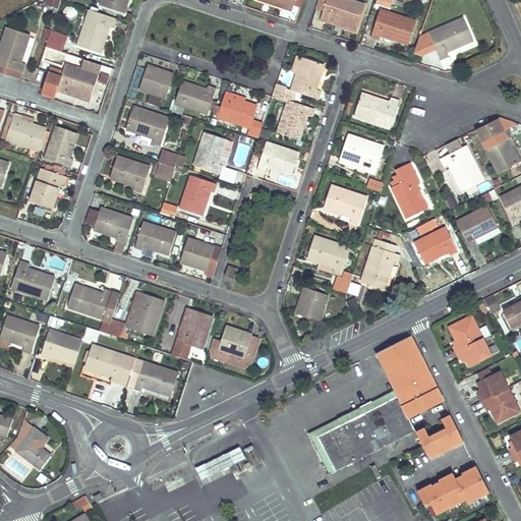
[(58,8),(61,1),(57,0),(47,0),(46,4),(58,8)]
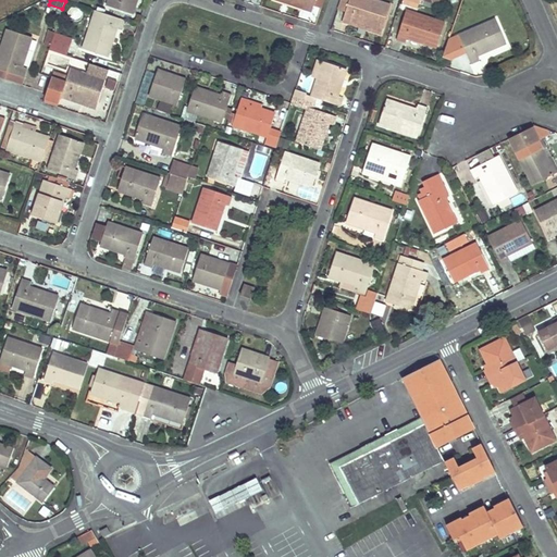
[(109,0),(108,7),(134,15),(136,7),(134,5),(135,0),(109,0)]
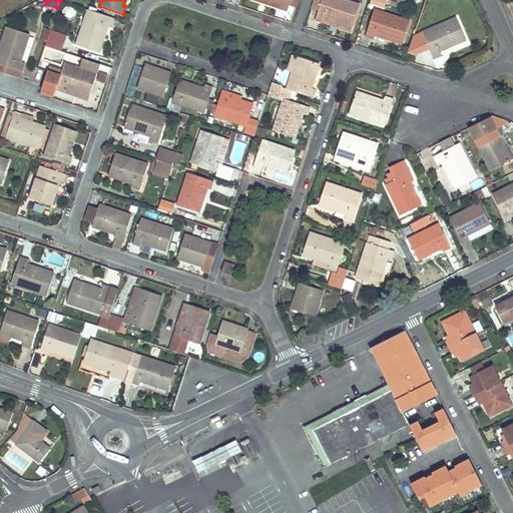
[(296,8),(298,0),(252,0),(288,12),(290,6),(296,8)]
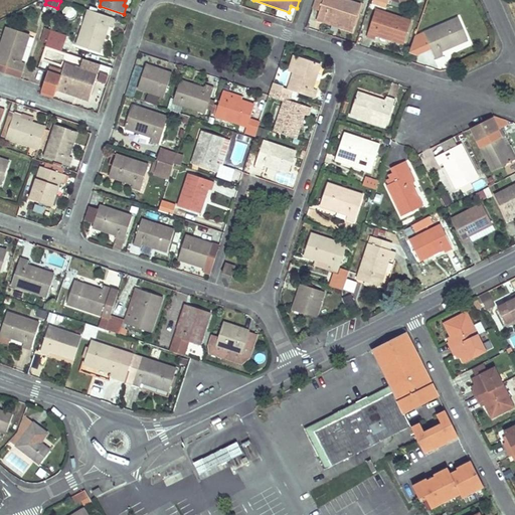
[(320,11),(323,0),(316,0),(313,9),(314,9),(319,11),(320,11)]
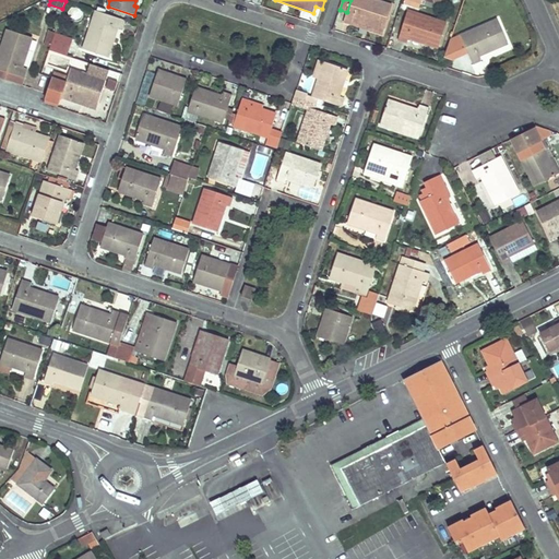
[(384,31),(393,7),(373,0),(351,0),(347,12),(344,23),(353,26),(355,21),(384,31)]
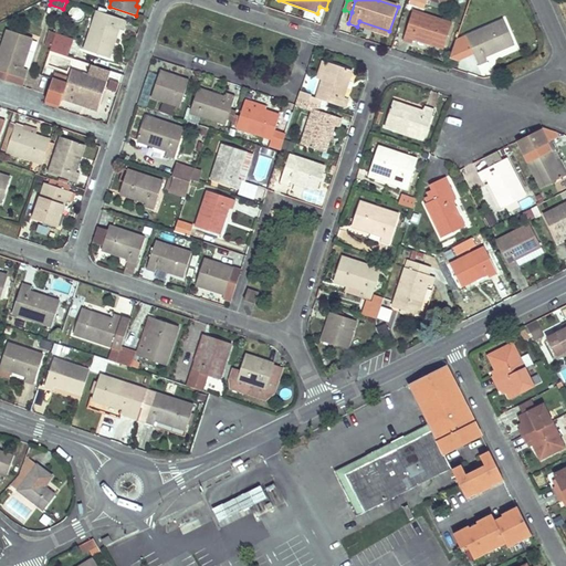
[(444,48),(452,24),(413,11),(404,41),(412,44),(415,38),(444,48)]
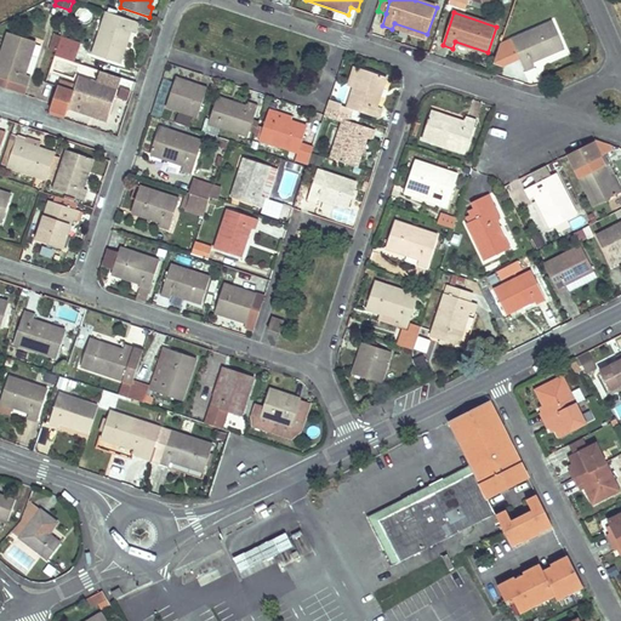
[(119,64),(131,30),(137,33),(140,23),(107,13),(92,55),(119,64)]
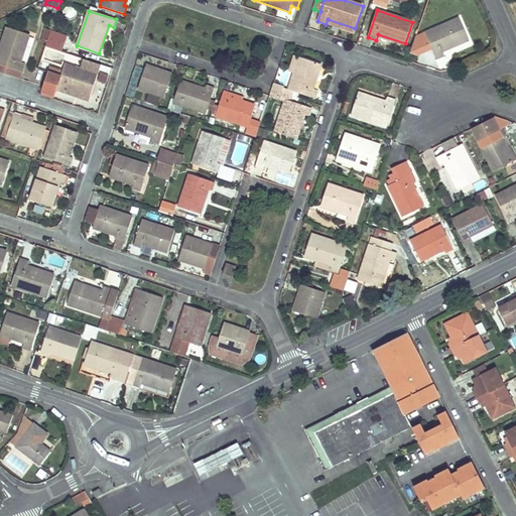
[(469,39),(460,18),(425,33),(436,59),(444,56),(442,50),(469,39)]
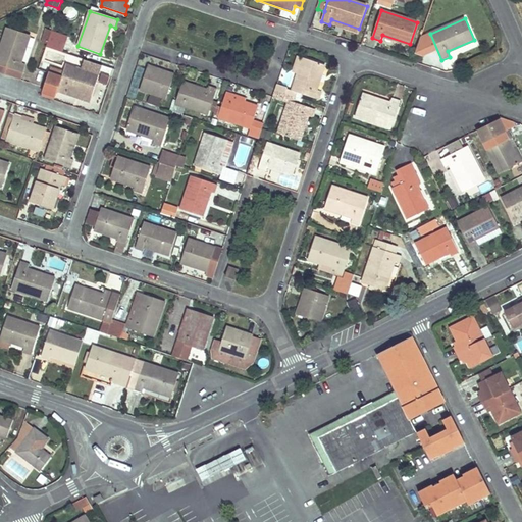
[(359,29),(331,19),(329,24),(357,34),(358,34),(359,29)]
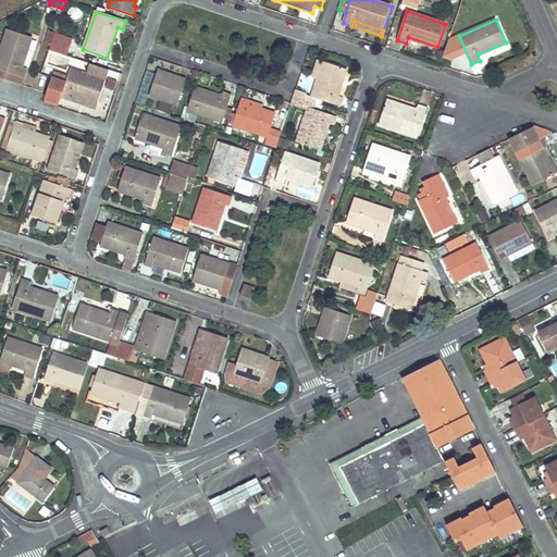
[(22,67),(32,38),(21,34),(9,31),(8,29),(0,53),(0,69),(25,78),(27,70),(22,67)]
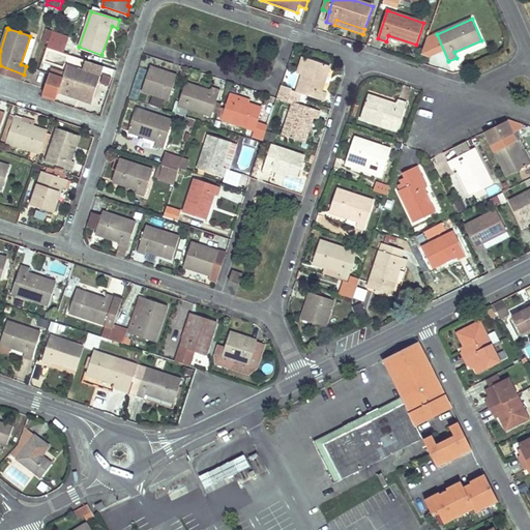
[(49,43),(53,32),(52,32),(49,31),(43,42),(49,43)]
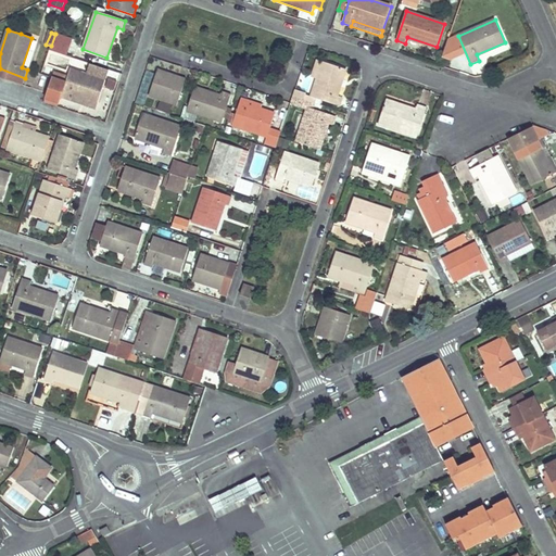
[(66,55),(72,39),(55,34),(51,46),(50,50),(66,55)]
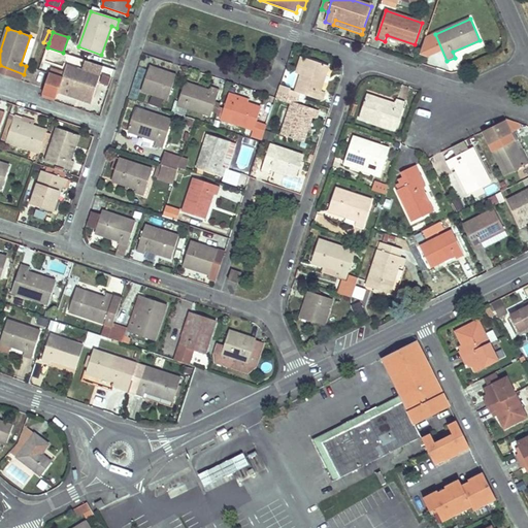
[(301,75),(306,59),(301,57),(296,73),(297,73),(301,74),(301,75)]
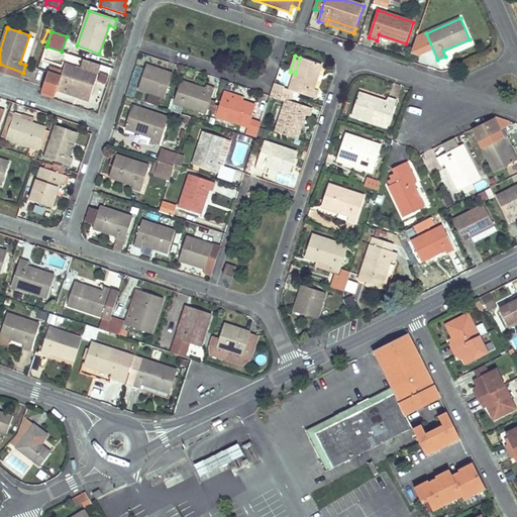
[(313,90),(321,65),(300,58),(295,74),(289,90),(295,92),(315,99),(318,91),(313,90)]
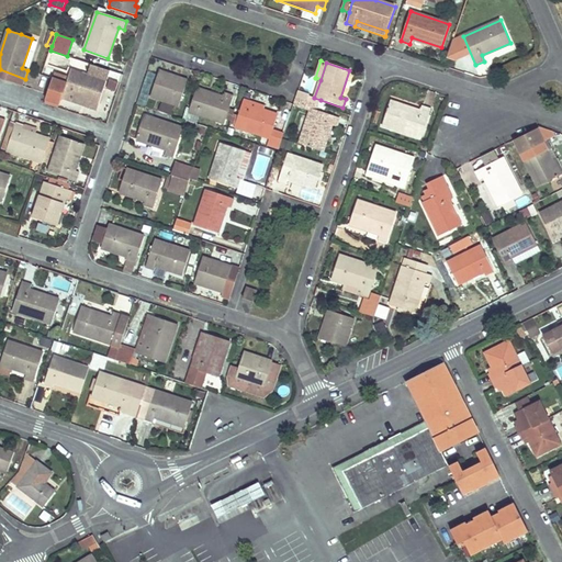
[(99,104),(107,82),(71,70),(68,78),(66,83),(53,79),(47,96),(46,99),(60,104),(63,98),(71,101),(72,96),(99,104)]
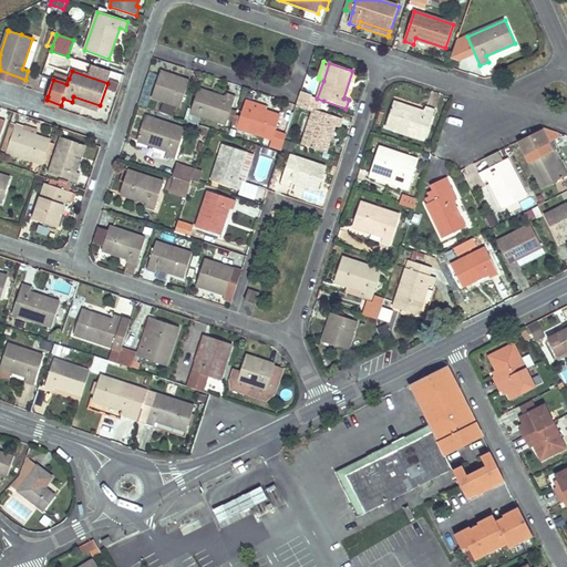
[(181,107),(189,81),(182,78),(181,81),(169,76),(171,74),(162,71),(152,98),(181,107)]
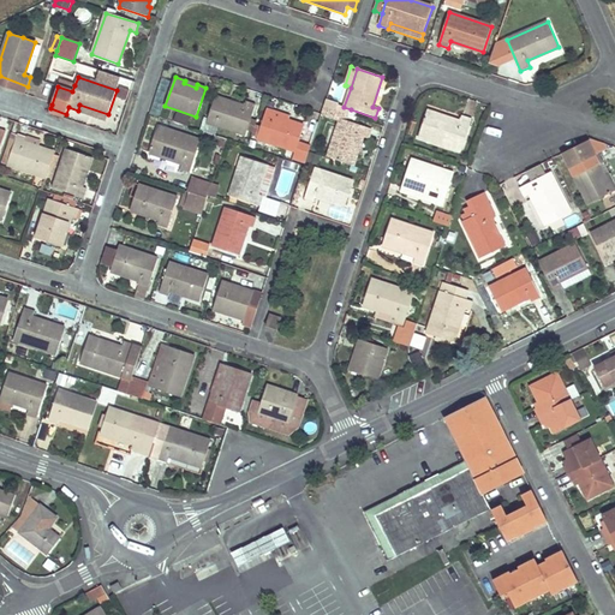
[(75,85),(60,81),(58,87),(72,91),(75,85)]
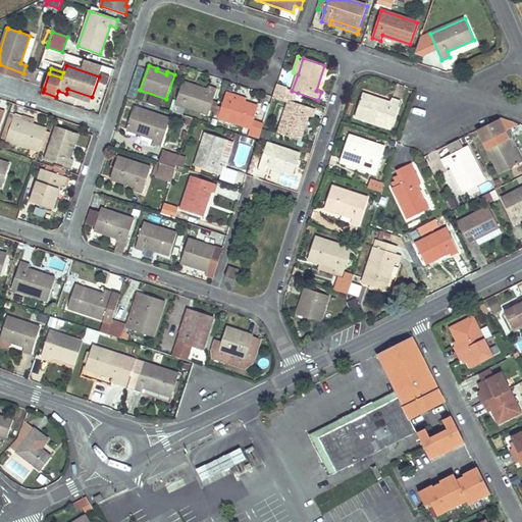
[(110,77),(102,74),(99,82),(108,85),(110,77)]
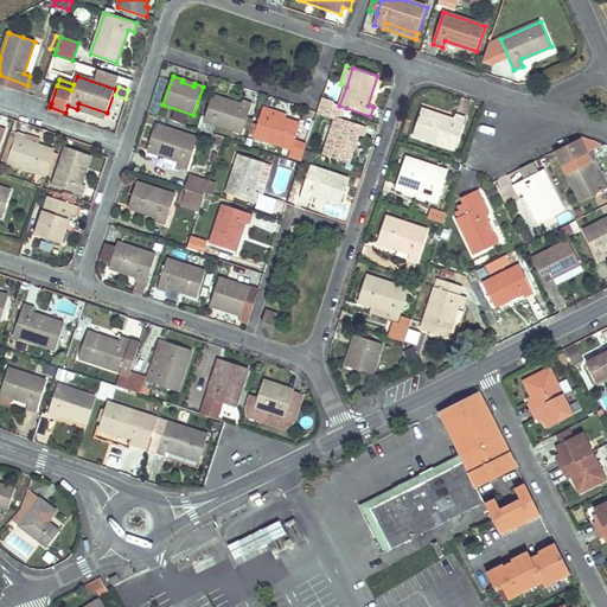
[(248,117),(253,103),(243,100),(241,106),(212,96),(204,121),(242,134),(244,127),(248,117)]
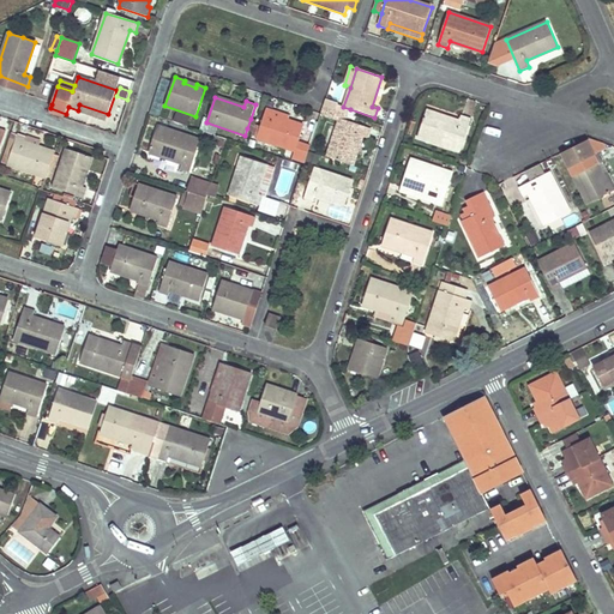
[(337,106),(338,106),(338,103),(326,100),(324,107),(336,112),(336,110),(337,106)]
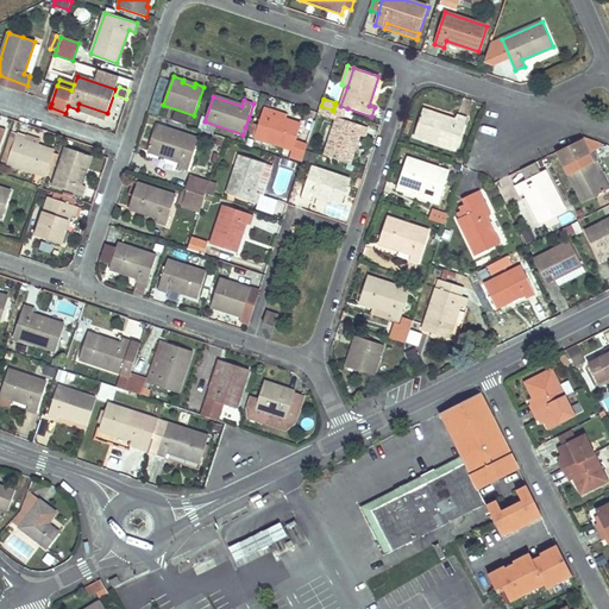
[(107,113),(79,104),(77,110),(105,119),(107,113)]
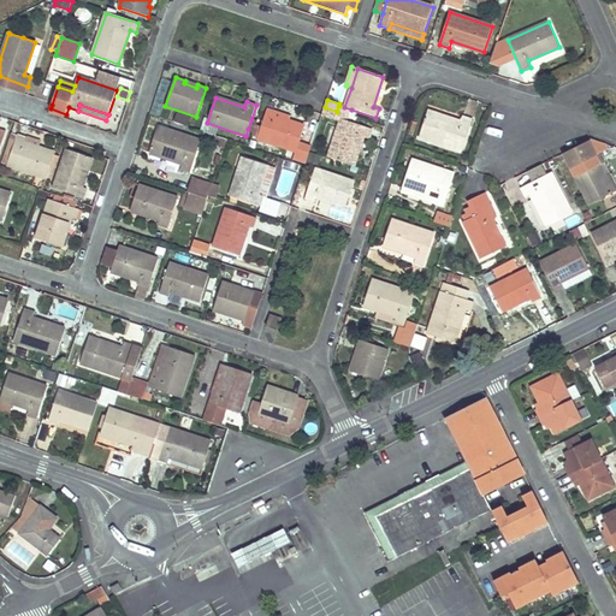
[(351,110),(344,107),(339,106),(338,106),(337,111),(337,112),(343,113),(349,116),(351,111),(351,110)]
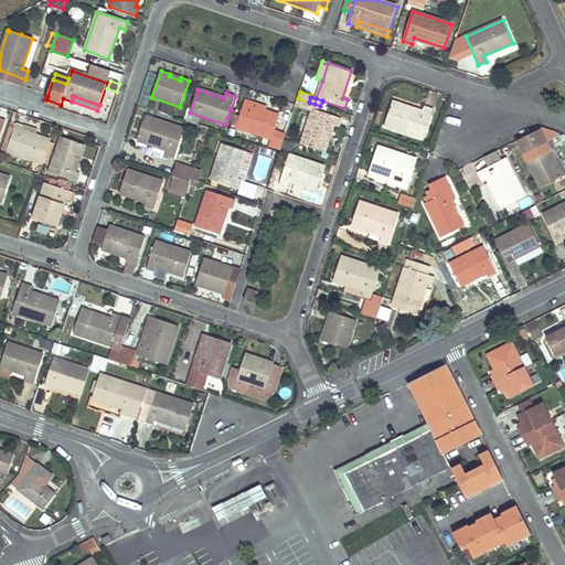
[(324,152),(333,126),(340,128),(342,119),(313,109),(315,104),(309,103),(298,98),(296,105),(296,107),(311,113),(300,145),(324,152)]
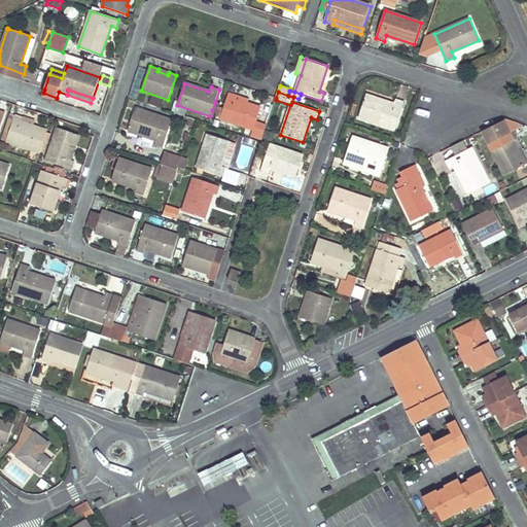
[(55,102),(57,98),(43,93),(43,94),(41,98),(42,98),(55,102)]
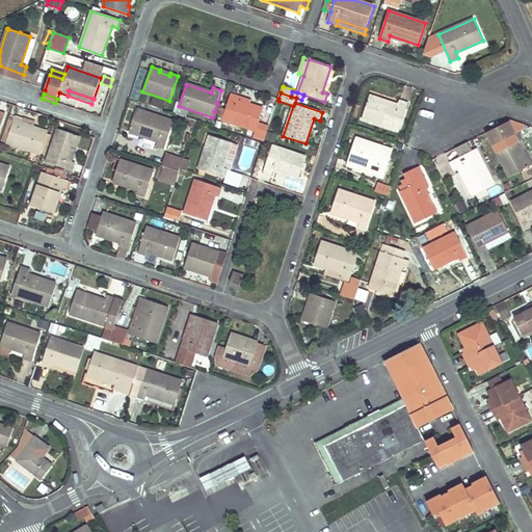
[(259,123),(263,110),(249,105),(251,100),(232,94),(222,120),(255,131),(253,138),(264,142),(268,131),(269,127),(259,123)]
